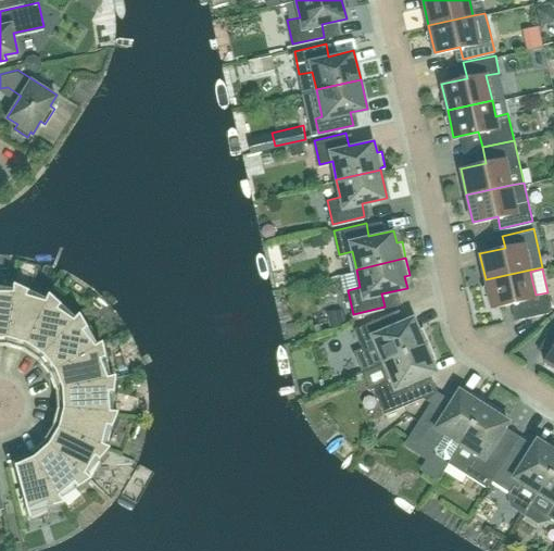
[(552,308),(548,292),(536,295),(531,277),(530,272),(530,270),(486,279),(491,307),(516,301),(520,317),(549,311),(552,308)]
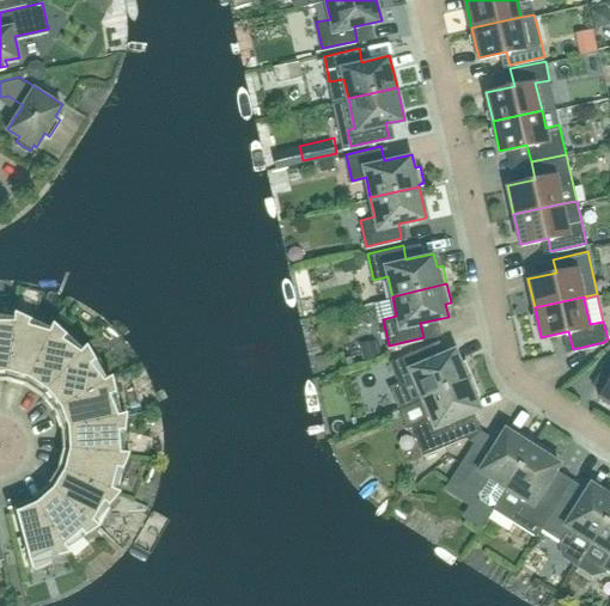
[(0,377),(7,378),(16,312),(14,311),(0,313),(0,377)]
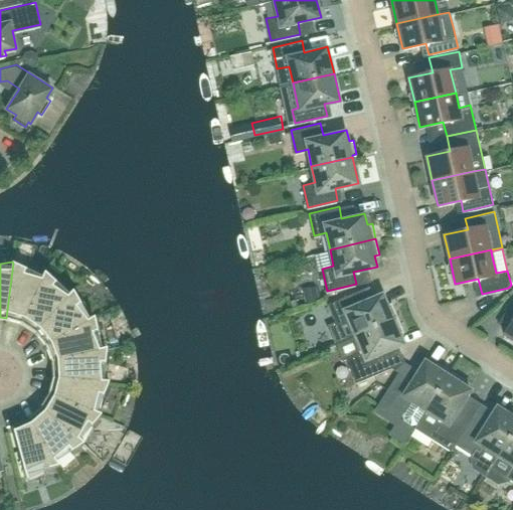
[(21,322),(45,272),(45,271),(27,269),(13,263),(6,318),(21,322)]
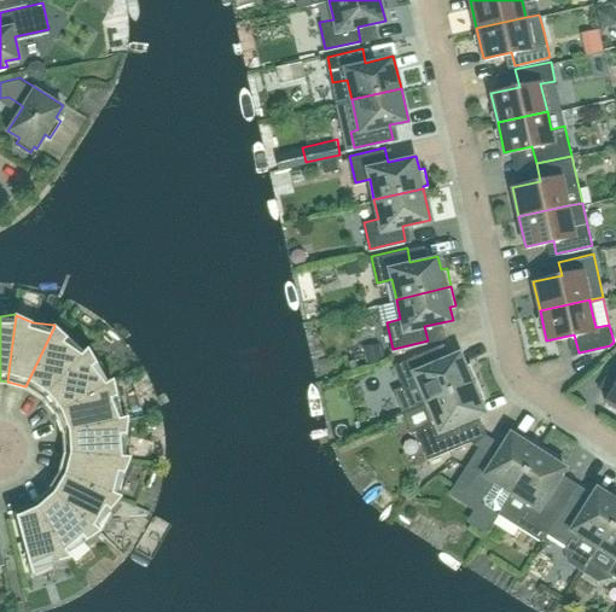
[(54,326),(25,386),(42,397),(88,348),(68,338),(54,326)]
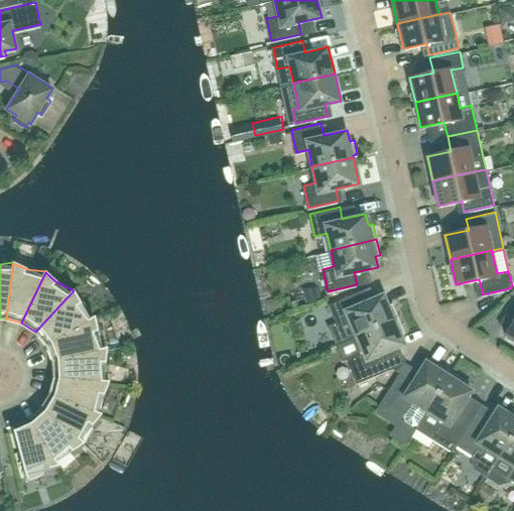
[(74,290),(35,332),(46,345),(95,316),(82,303),(74,290)]
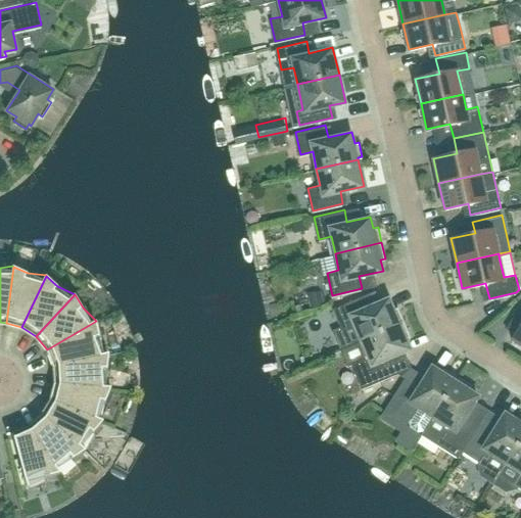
[(340,347),(404,321),(397,307),(393,308),(388,297),(366,307),(362,295),(333,308),(342,328),(353,324),(360,339),(340,347)]
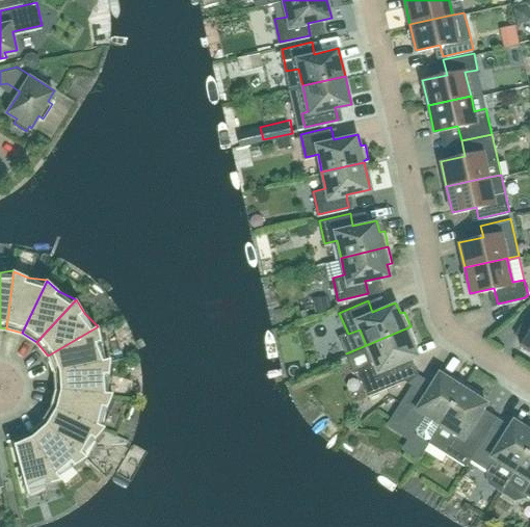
[(529,308),(523,319),(529,323),(529,330),(521,344),(529,349),(529,308)]
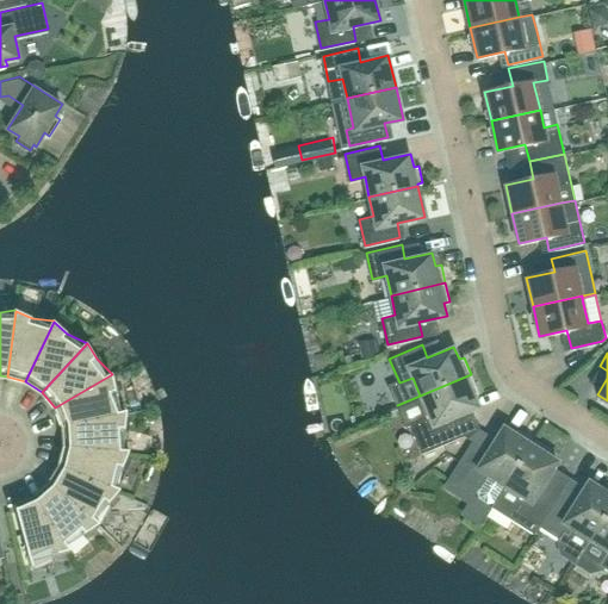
[(116,392),(112,374),(55,408),(61,427),(126,412),(126,411),(116,392)]
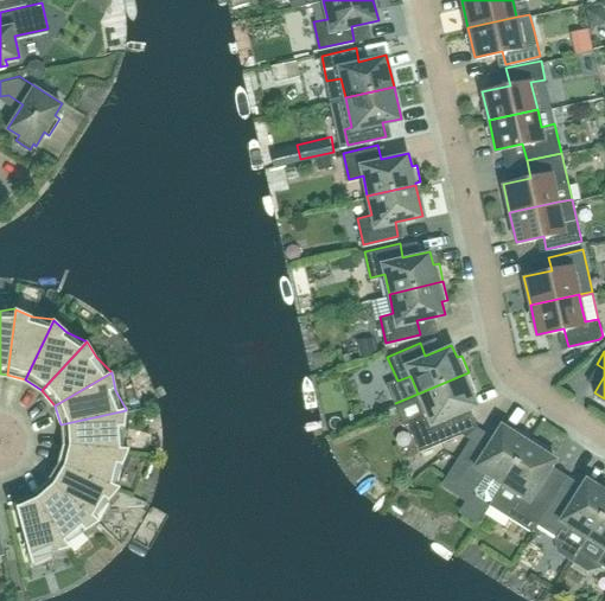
[(469,372),(395,403),(403,423),(408,421),(420,449),(458,434),(451,415),(477,404),(471,391),(476,390),(469,372)]
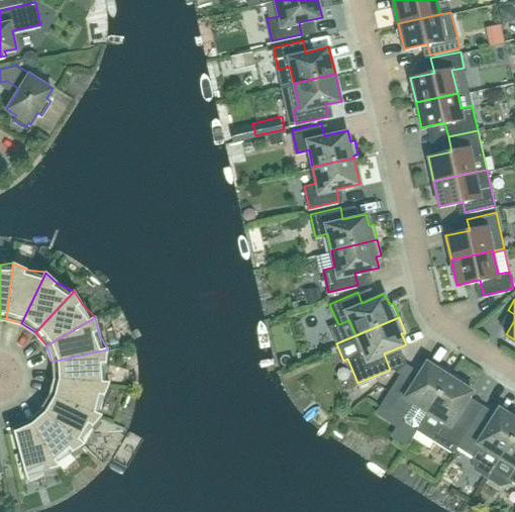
[(109,383),(110,382),(106,365),(107,349),(52,362),(54,378),(109,383)]
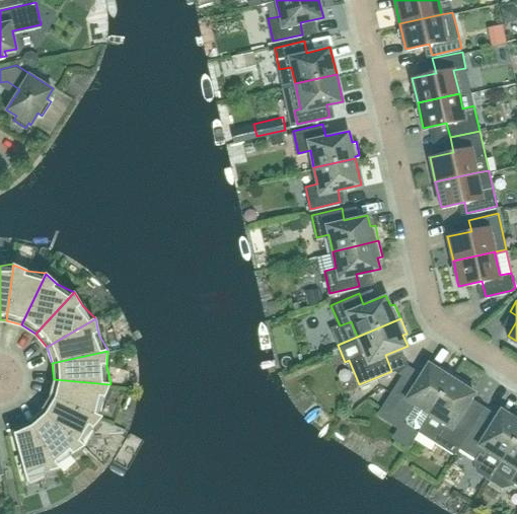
[(385,399),(408,414),(409,414),(407,417),(408,422),(415,427),(421,426),(451,377),(428,362),(416,382),(401,374),(385,399)]
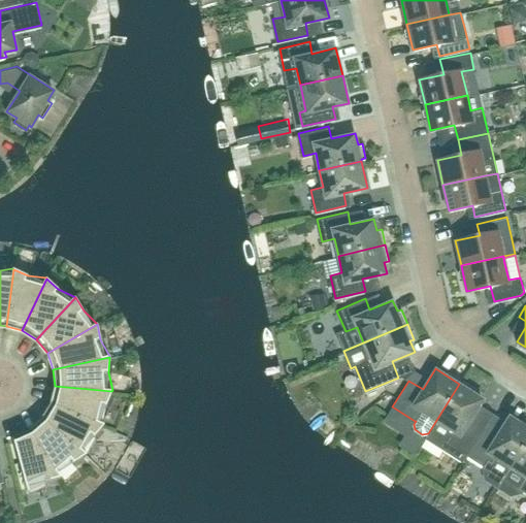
[(470,419),(483,398),(473,392),(475,388),(463,380),(461,384),(459,384),(428,433),(425,438),(461,461),(466,453),(483,427),(470,419)]
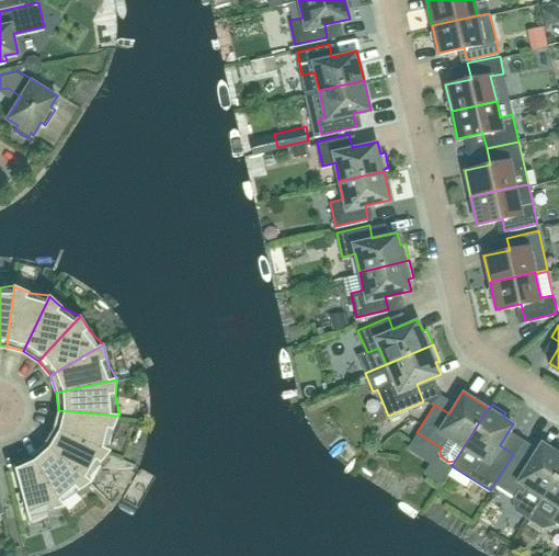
[(54,428),(110,452),(111,451),(113,431),(118,416),(58,410),(54,428)]
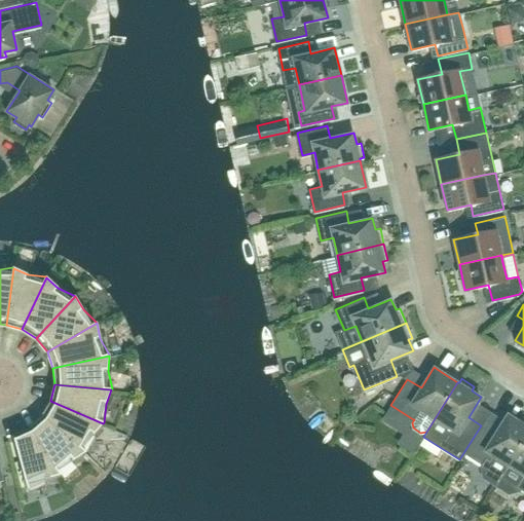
[(103,423),(50,401),(41,415),(85,452),(86,452),(94,435),(103,423)]
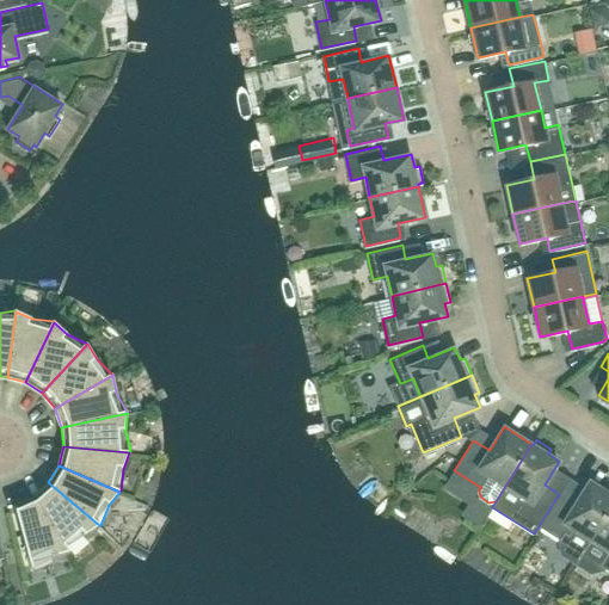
[(563,497),(543,528),(559,537),(558,541),(560,554),(576,563),(608,511),(608,492),(590,481),(574,505),(563,497)]
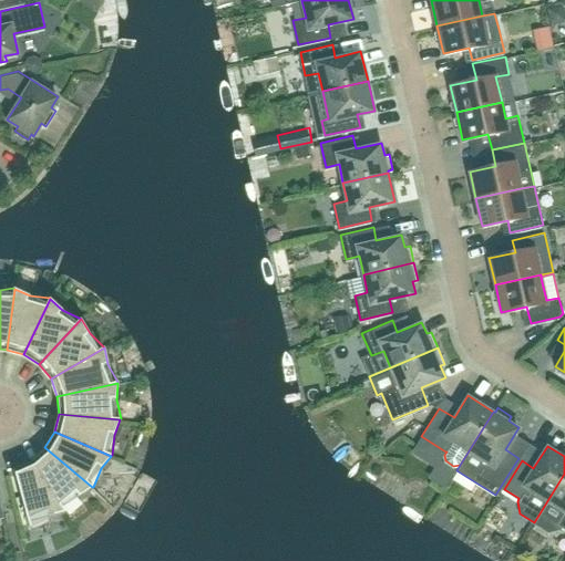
[(92,487),(44,447),(31,459),(64,511),(65,511),(79,496),(92,487)]
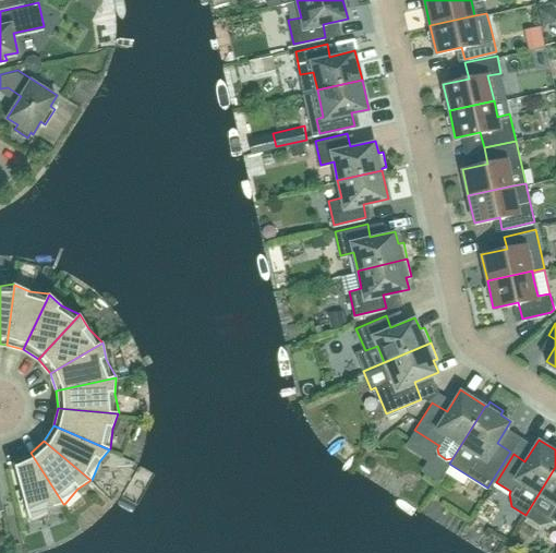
[(63,504),(31,453),(14,460),(13,460),(14,466),(29,519),(31,519),(48,508),(63,504)]
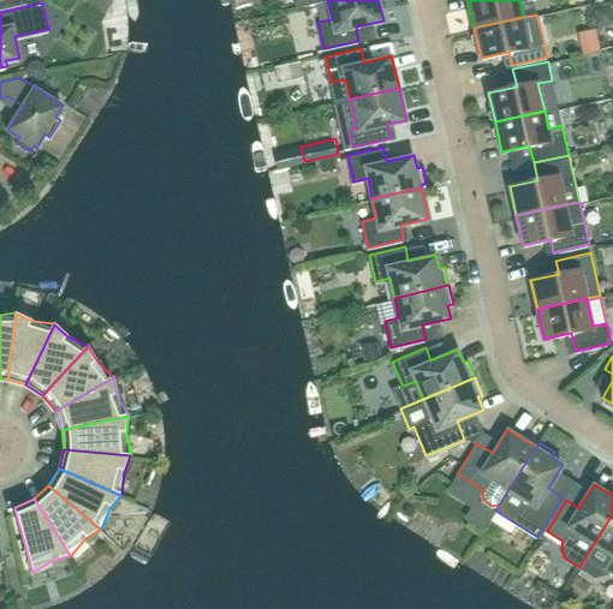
[(612,514),(579,567),(595,577),(608,573),(609,569),(612,572),(612,514)]
